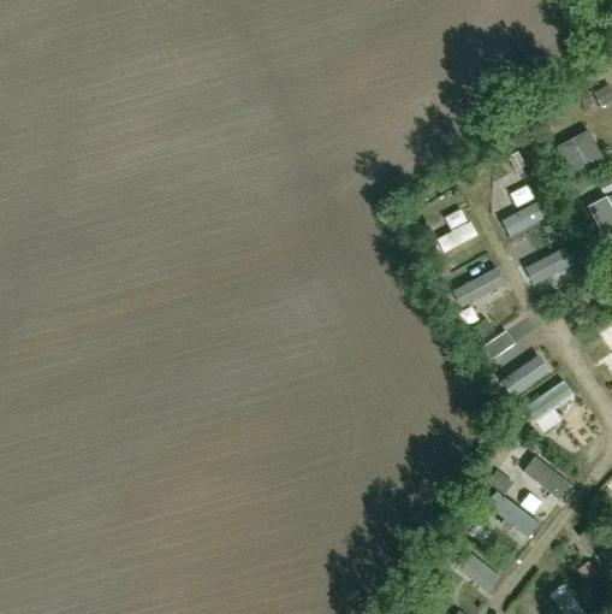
[(584,130),(553,147),(570,178),(601,163),(584,130)]
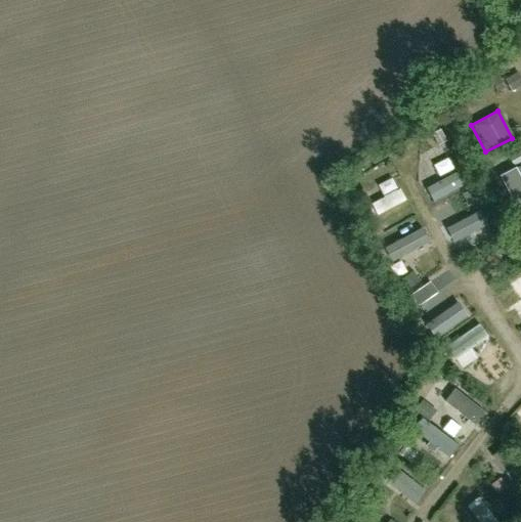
[(416,163),(448,145),(442,134),(409,151),(416,163)]
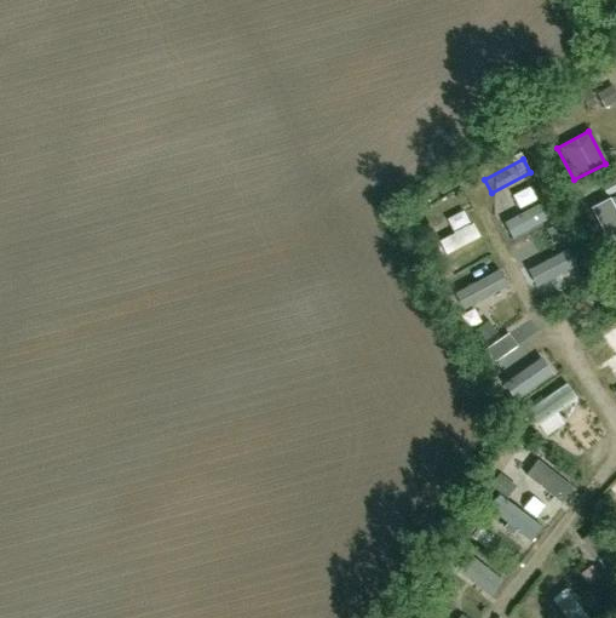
[(593,209),(611,247),(615,245),(615,221),(608,202),(593,209)]
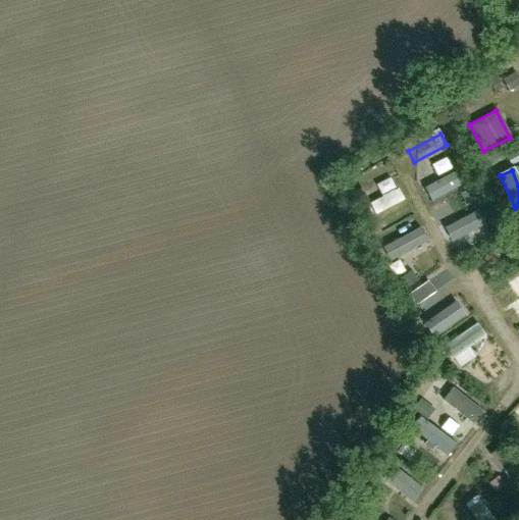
[(400,188),(370,202),(376,214),(406,200),(400,188)]
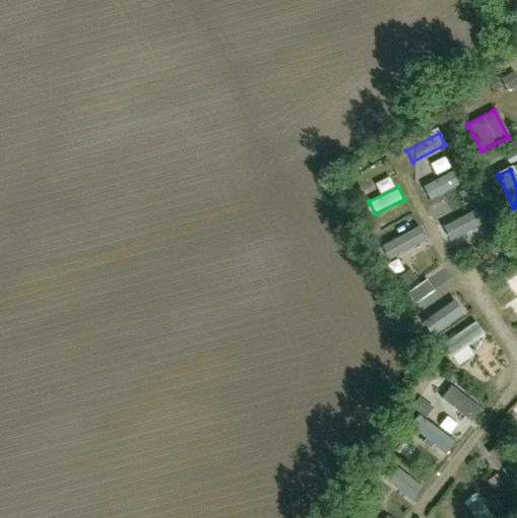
[(452,215),(458,228),(486,213),(478,201),(452,215)]
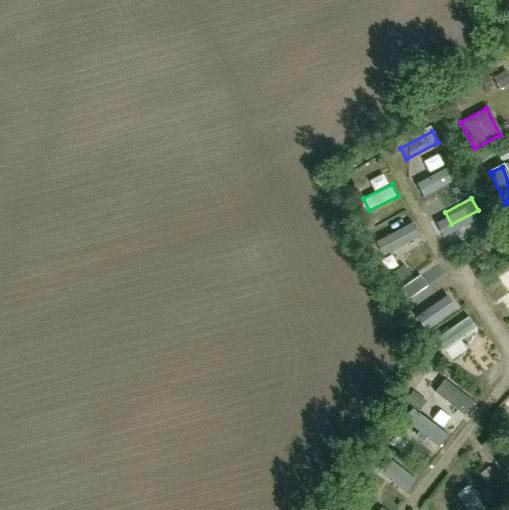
[(403,286),(412,298),(437,279),(429,268),(403,286)]
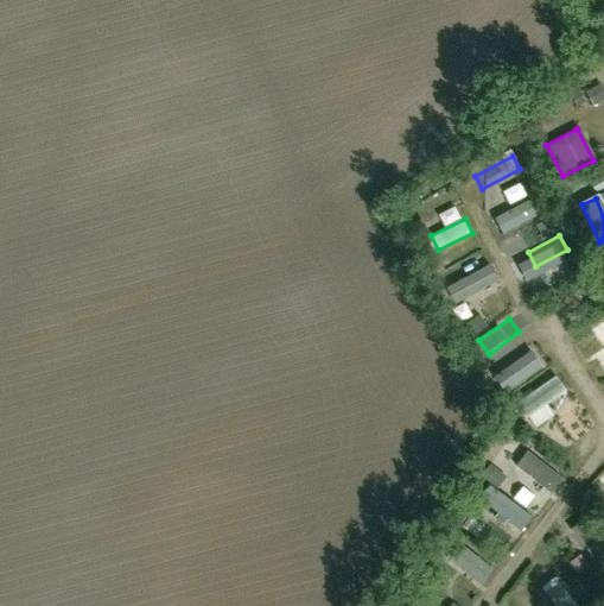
[(519,405),(555,380),(548,368),(510,392),(519,405)]
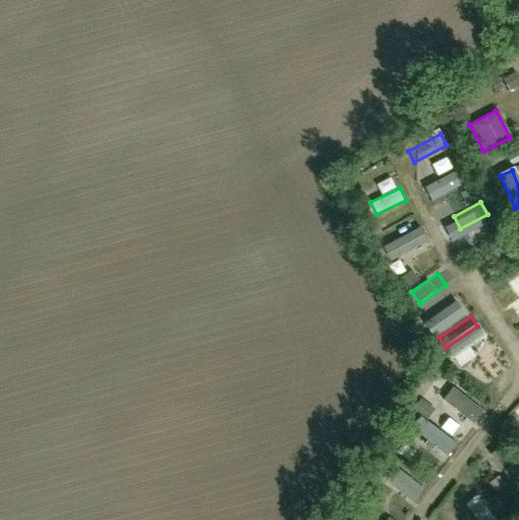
[(486,330),(476,336),(488,356),(500,350),(486,330)]
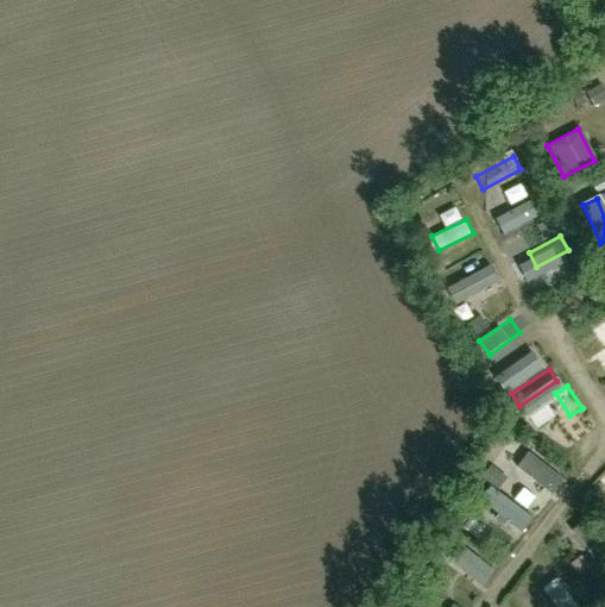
[(529,415),(563,457),(574,448),(550,418),(559,412),(549,400),(529,415)]
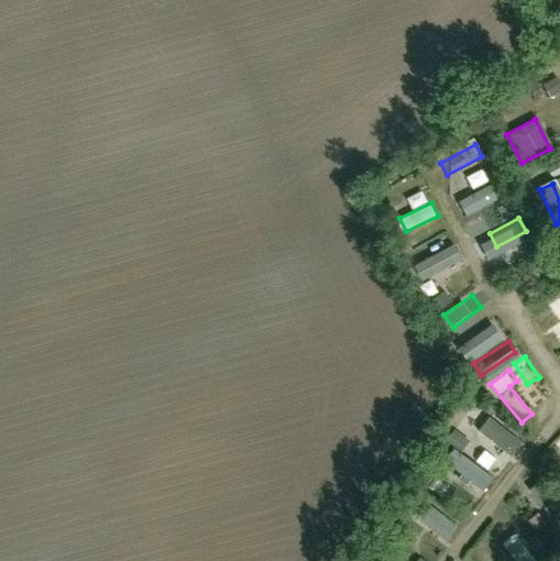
[(434,474),(460,506),(472,497),(446,464),(434,474)]
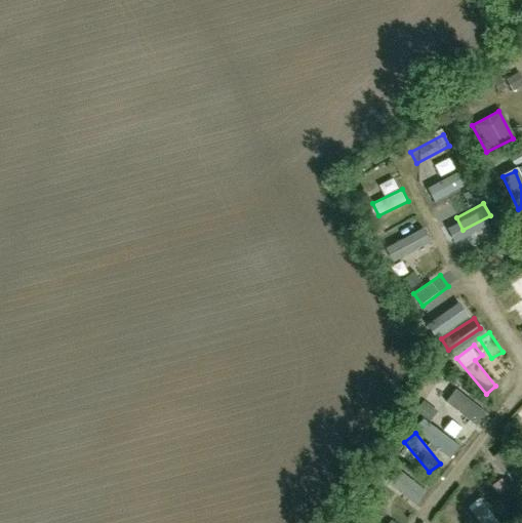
[(515,487),(521,482),(521,469),(507,446),(494,455),(515,487)]
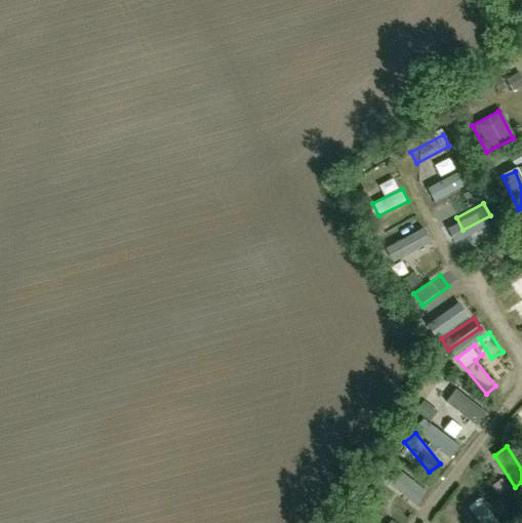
[(398,468),(388,480),(418,505),(429,492),(398,468)]
